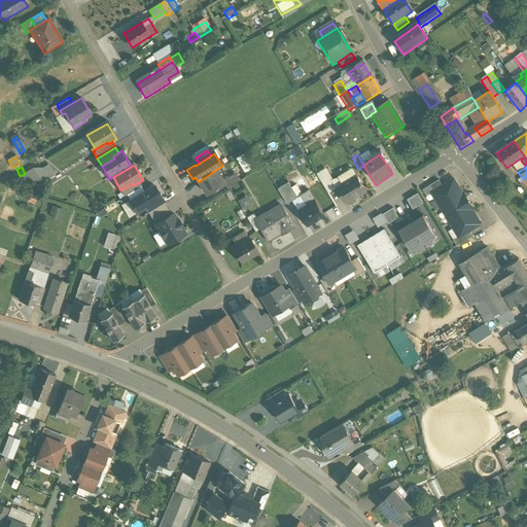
[(41,169),(35,169),(16,179),(20,184),(23,182),(26,187),(32,184),(34,188),(48,180),(41,169)]
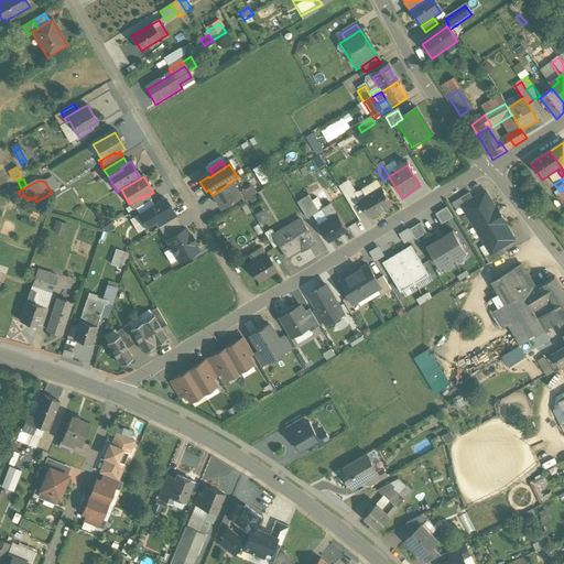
[(231,182),(213,195),(221,209),(240,198),(241,198),(239,195),(231,182)]
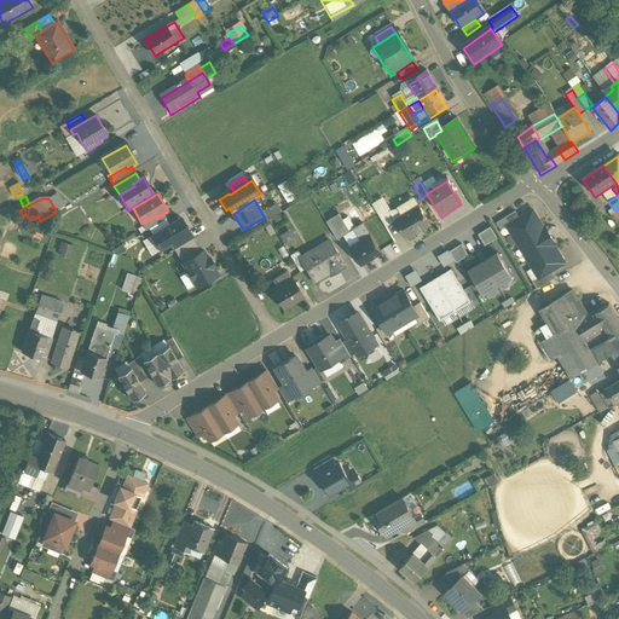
[(391,217),(383,203),(372,210),(386,231),(394,226),(394,225),(401,220),(398,214),(391,217)]
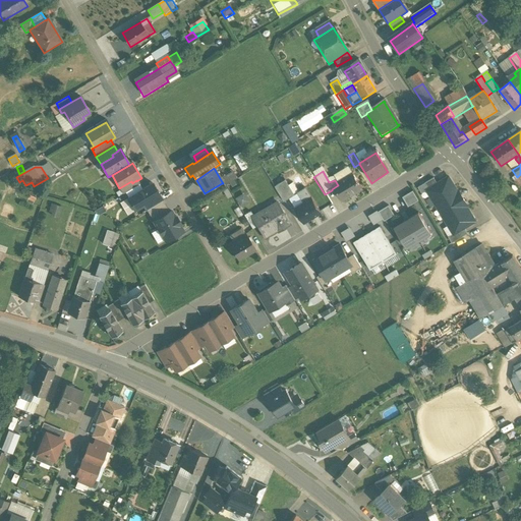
[(349,171),(342,175),(345,181),(352,176),(349,171)]
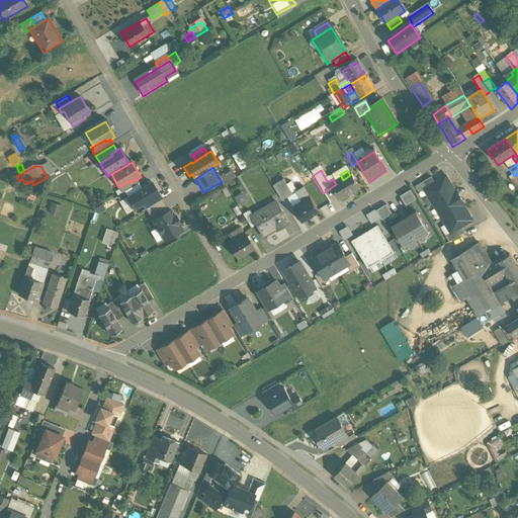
[(231,172),(220,179),(222,182),(221,182),(224,187),(236,180),(231,172)]
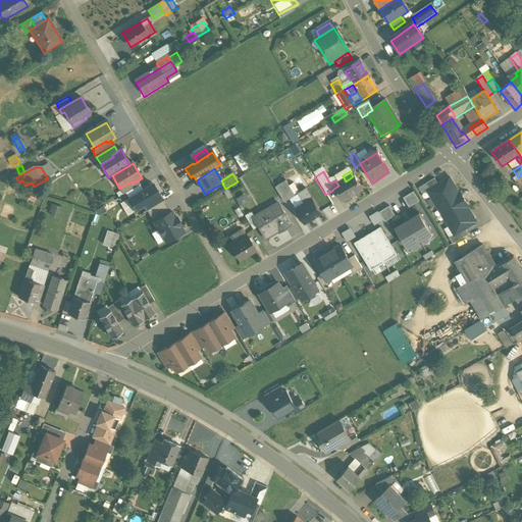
[(346,181),(343,175),(335,180),(338,186),(332,190),(332,191),(342,204),(350,199),(351,200),(362,193),(353,176),(346,181)]
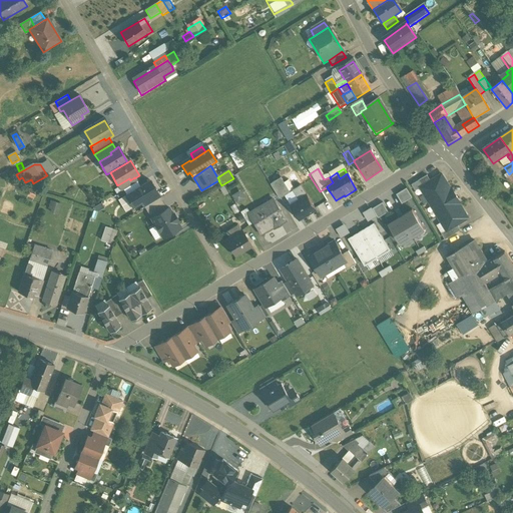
[(512,182),(512,180),(508,173),(504,176),(510,185),(512,182)]
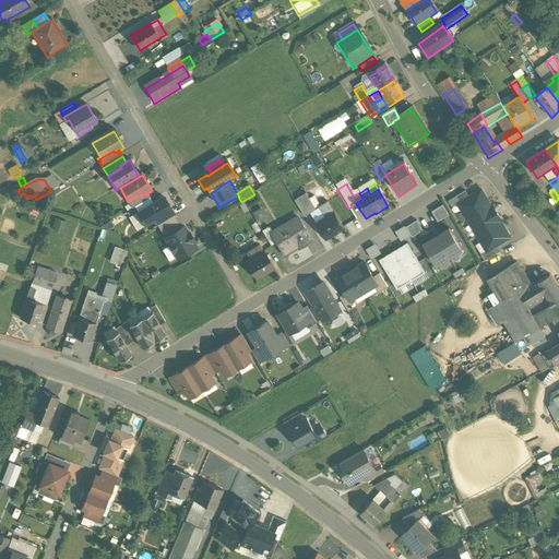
[(458,206),(466,223),(490,209),(480,192),(468,200),(458,206)]
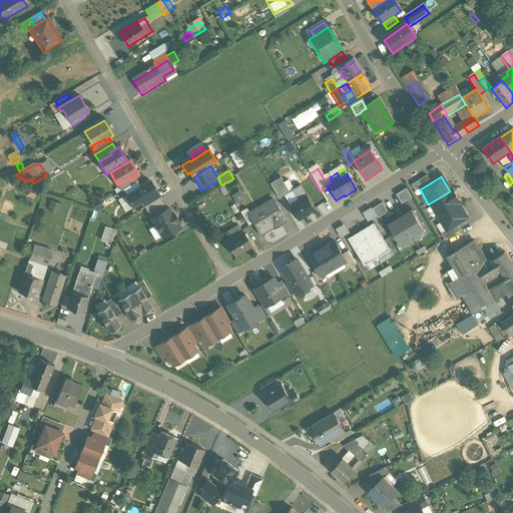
[(129,178),(117,185),(122,192),(137,183),(134,178),(134,177),(130,180),(129,178)]
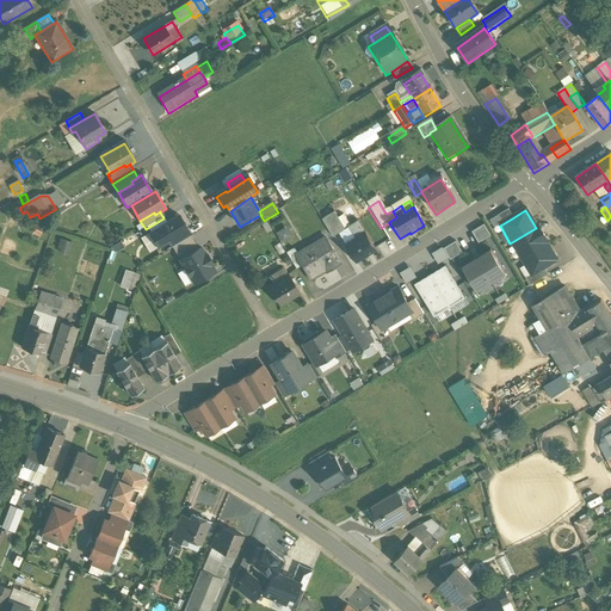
[(500,226),(512,218),(507,213),(489,223),(494,229),(500,226)]
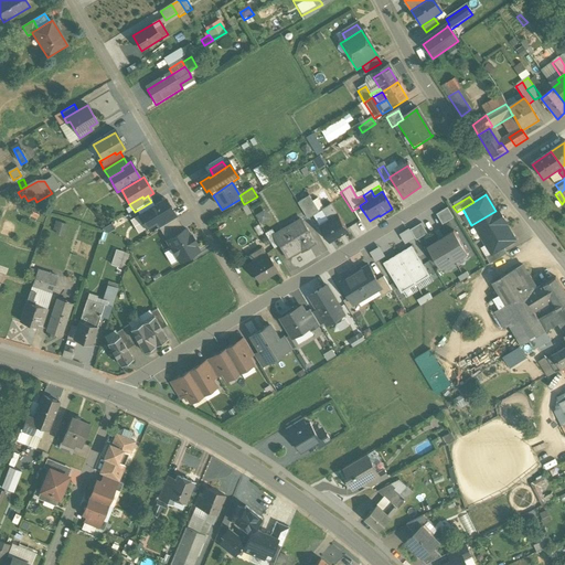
[(309,199),(298,205),(308,222),(313,219),(319,215),(312,204),(309,199)]
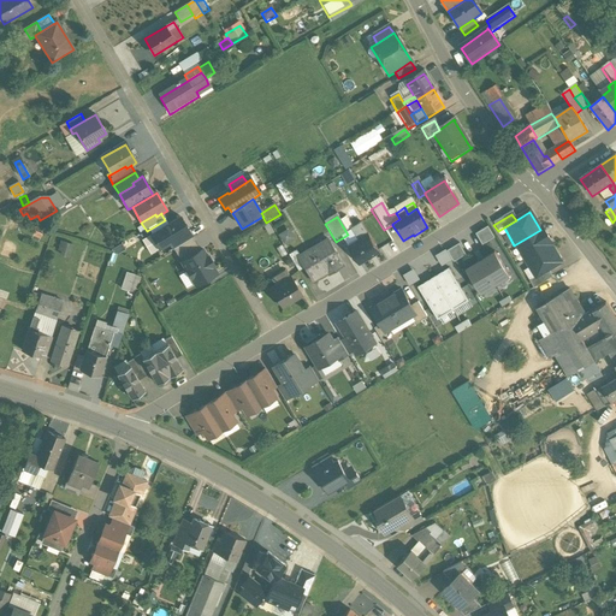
[(181,219),(152,237),(160,252),(171,246),(171,244),(189,234),(181,219)]
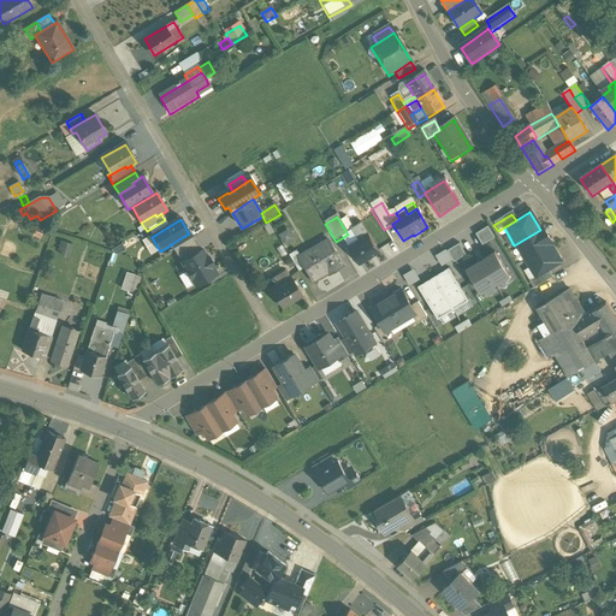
[(351,231),(344,220),(341,223),(348,235),(351,232),(350,232),(351,231)]
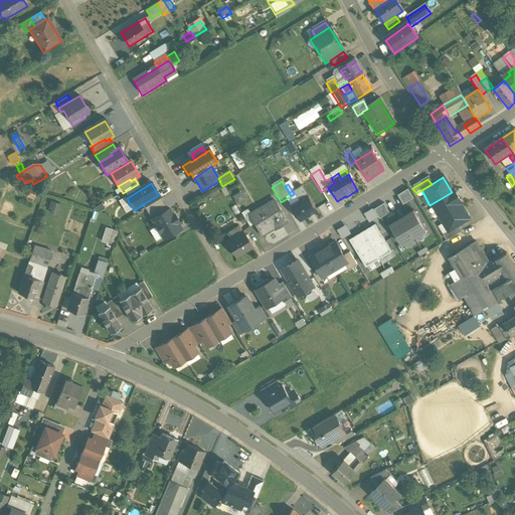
[(317,214),(301,189),(294,193),(293,194),(294,194),(300,204),(291,209),(300,224),(301,224),(301,223),(308,218),(309,219),(310,219),(309,218),(316,214),(316,215),(317,214)]
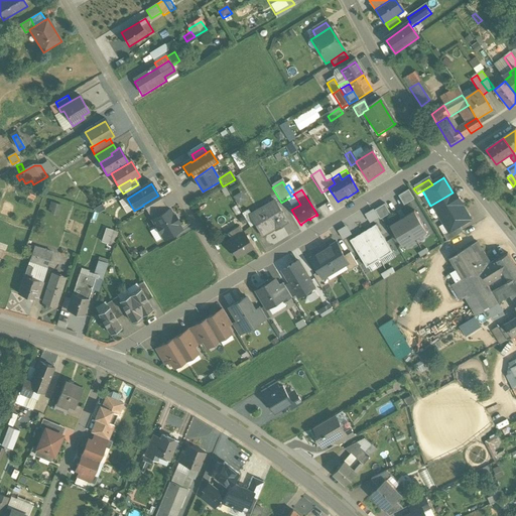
[(398,198),(404,207),(414,201),(408,191),(398,198)]
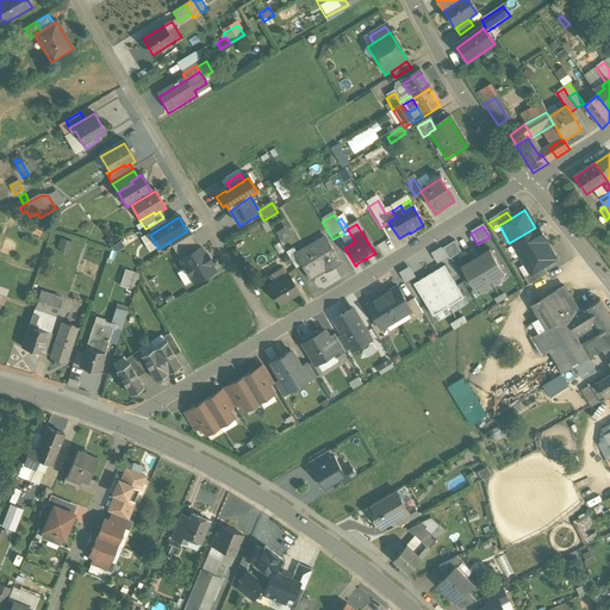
[(509,243),(520,261),(546,246),(547,244),(536,226),(535,228),(509,243)]
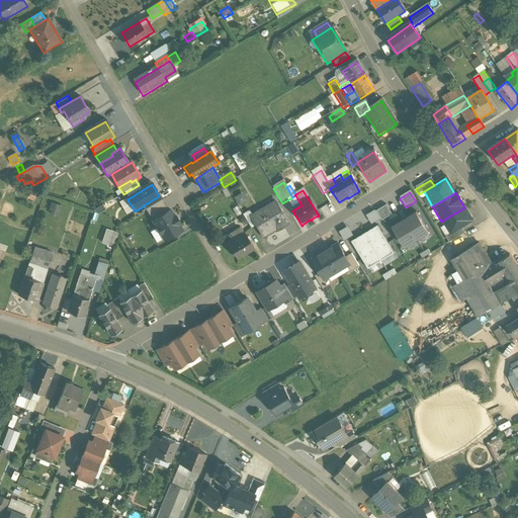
[(243,194),(235,198),(239,206),(248,202),(243,194)]
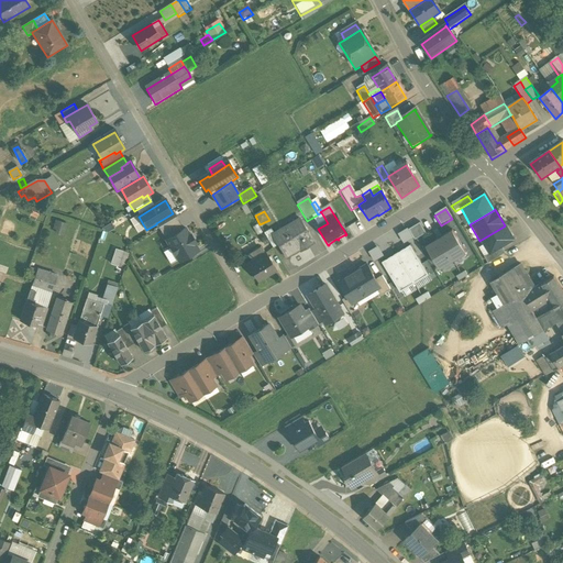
[(318,214),(312,218),(318,229),(328,223),(321,212),(318,214)]
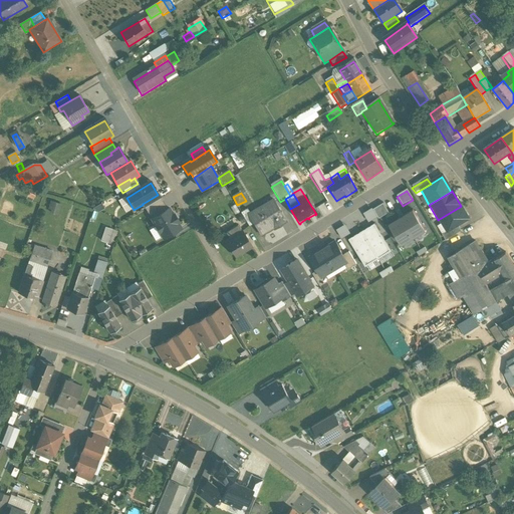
[(158,195),(143,204),(143,205),(146,210),(161,200),(158,195)]
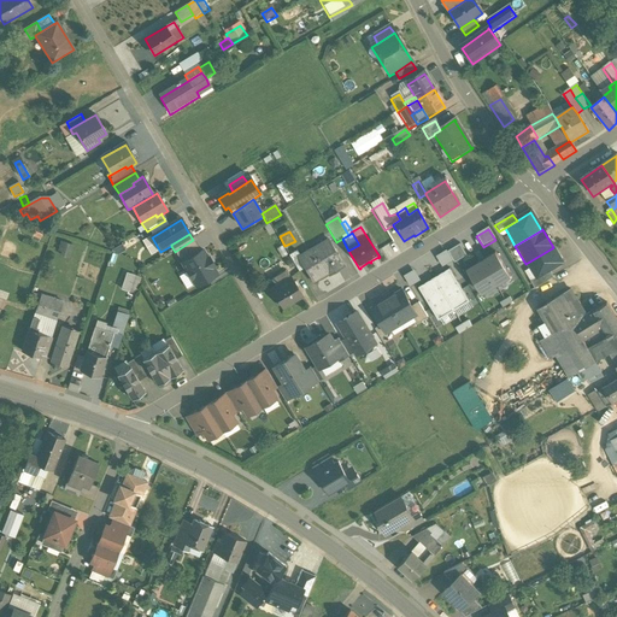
[(183,265),(201,254),(193,240),(175,252),(183,265)]
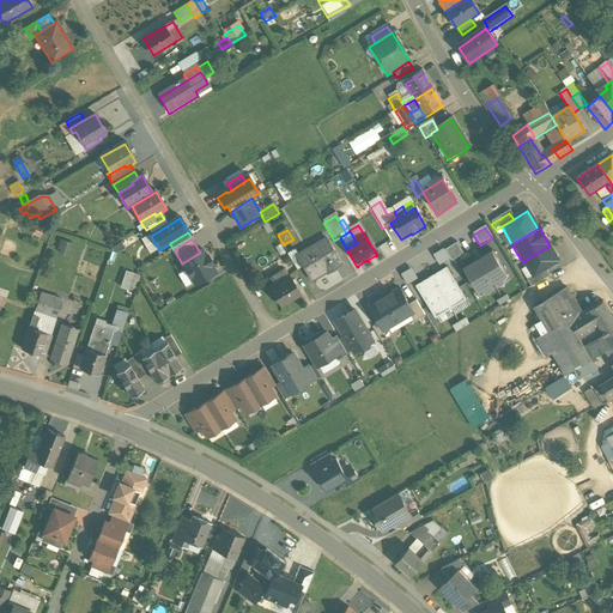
[(299,259),(298,259),(304,268),(314,285),(341,268),(326,242),(299,259)]
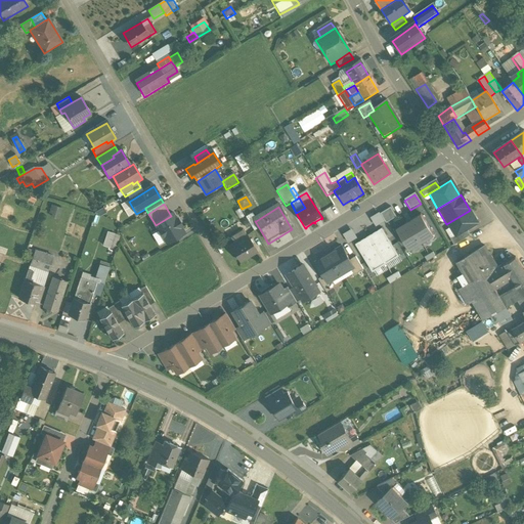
[(386,226),(396,219),(390,210),(380,216),(386,226)]
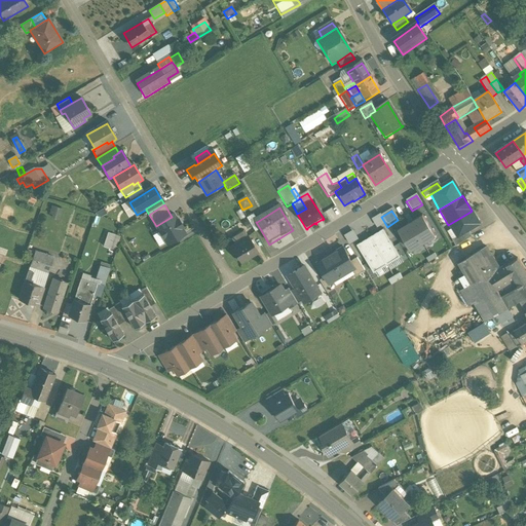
[(448,225),(457,239),(467,233),(480,226),(471,212),(448,225)]
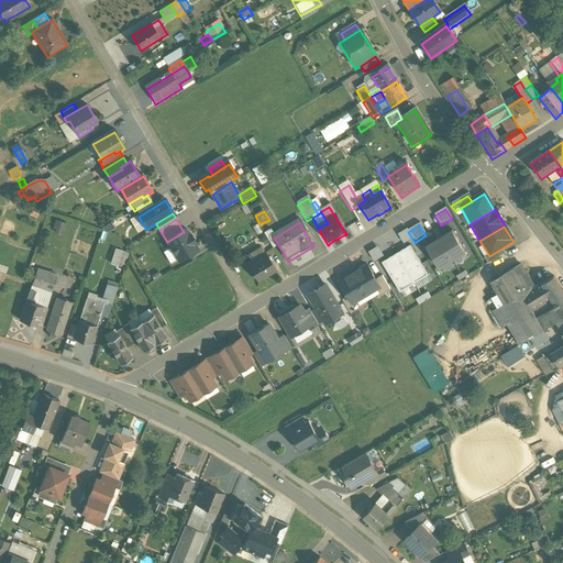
[(186,231),(184,232),(167,242),(180,264),(198,252),(195,245),(196,244),(191,236),(190,238),(186,231)]
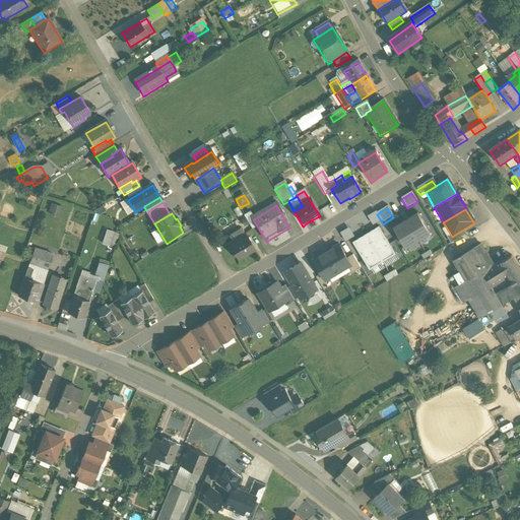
[(20,217),(12,214),(8,222),(16,226),(20,217)]
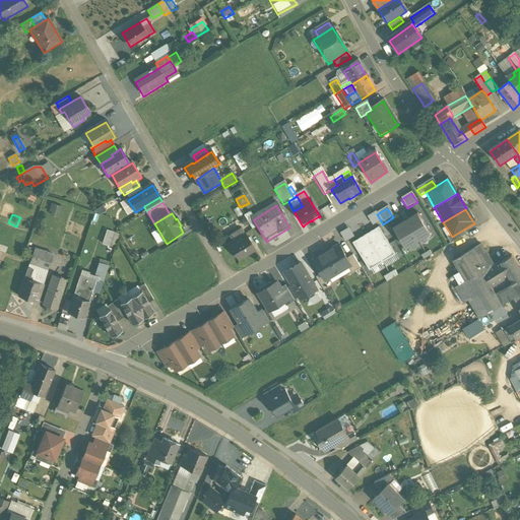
[(68,217),(60,214),(56,223),(64,226),(68,217)]
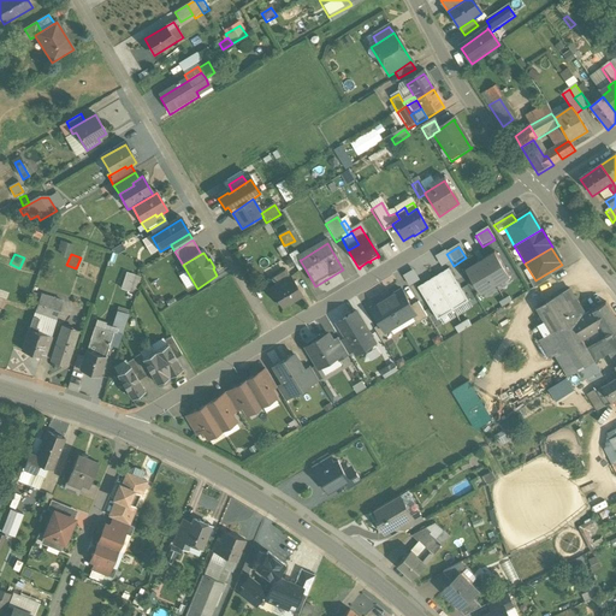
[(297,254),(290,258),(300,273),(306,270),(300,260),(301,260),(297,254)]
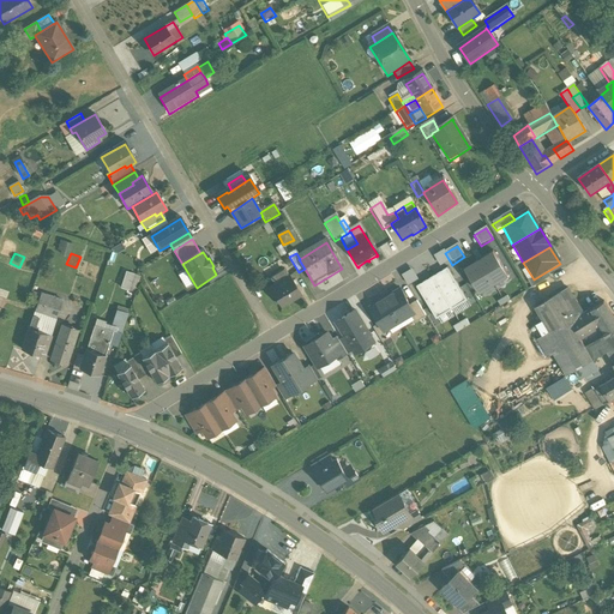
[(493,253),(464,271),(479,295),(507,278),(493,253)]
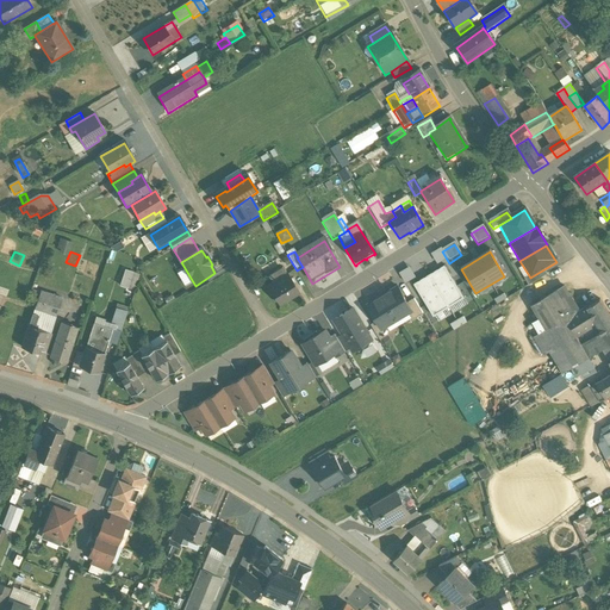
[(464,299),(443,267),(412,286),(433,318),(464,299)]
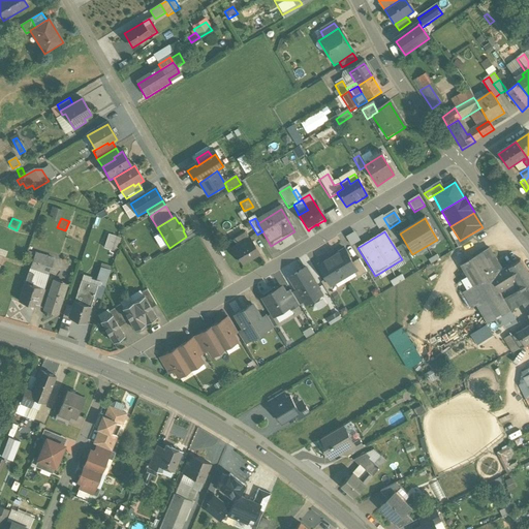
[(245,235),(234,242),(237,248),(248,241),(245,235)]
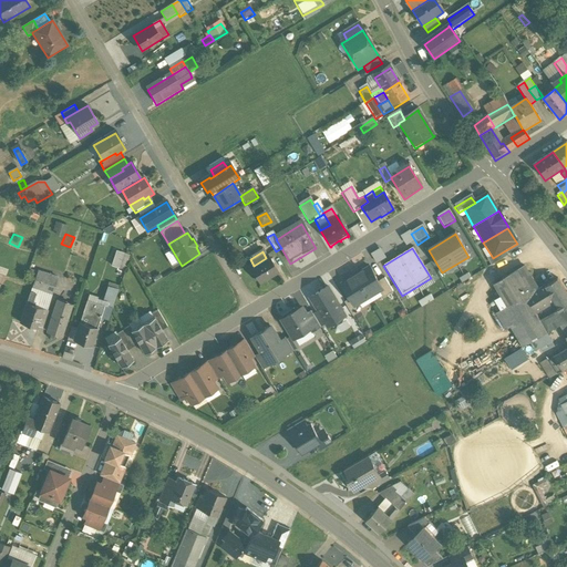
[(508,257),(504,251),(493,258),(487,261),(491,268),(508,257)]
